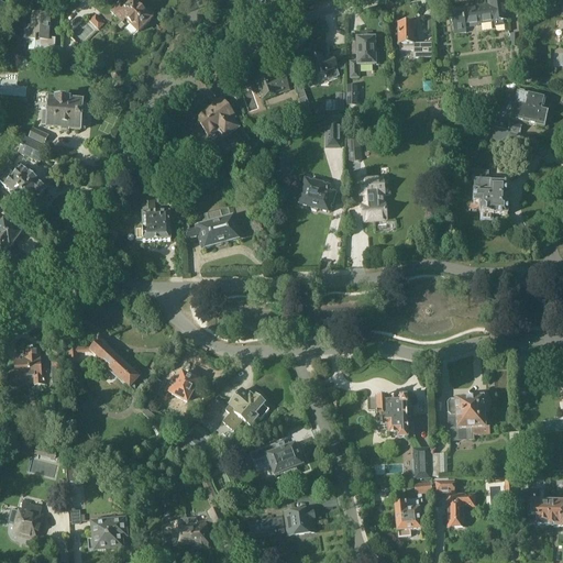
[(478,24),(508,21),(505,0),(488,2),(488,7),(451,12),(454,35),(466,33),(465,29),(477,26),(478,24)]
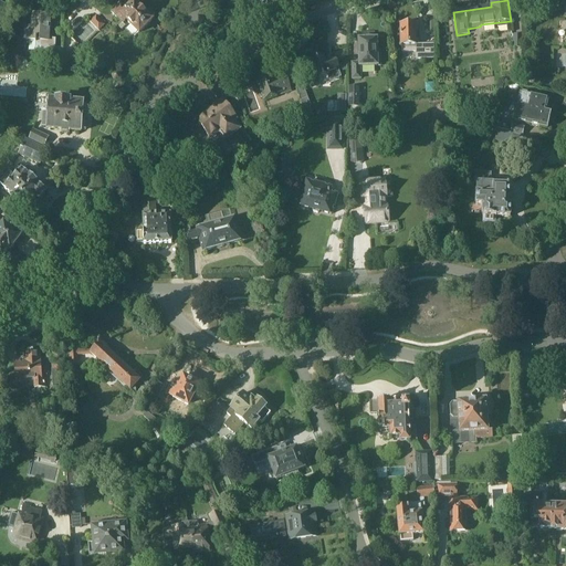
[(153,20),(150,19),(154,16),(149,11),(146,14),(135,2),(128,8),(125,4),(123,7),(121,3),(112,12),(123,23),(126,20),(139,33),(153,20)]
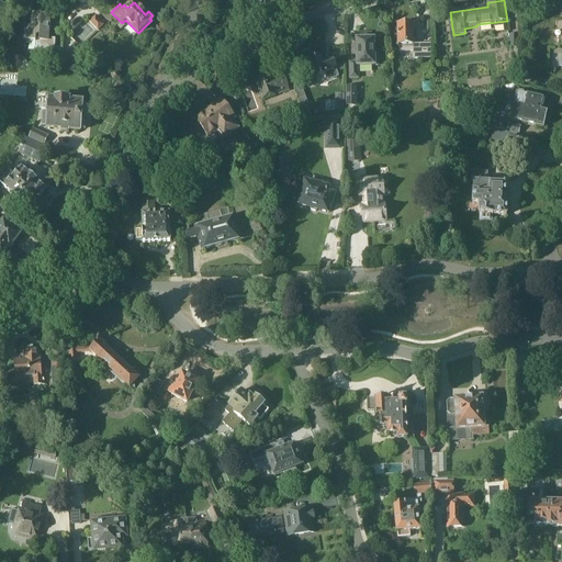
[(64,63),(64,47),(54,47),(54,40),(48,40),(51,15),(33,14),(32,27),(25,26),(24,40),(35,41),(35,43),(36,43),(35,49),(54,52),(54,63),(64,63)]
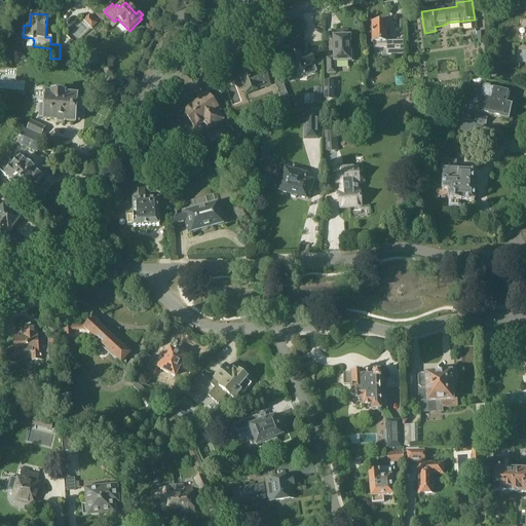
[(91,28),(97,24),(89,15),(84,21),(91,28)]
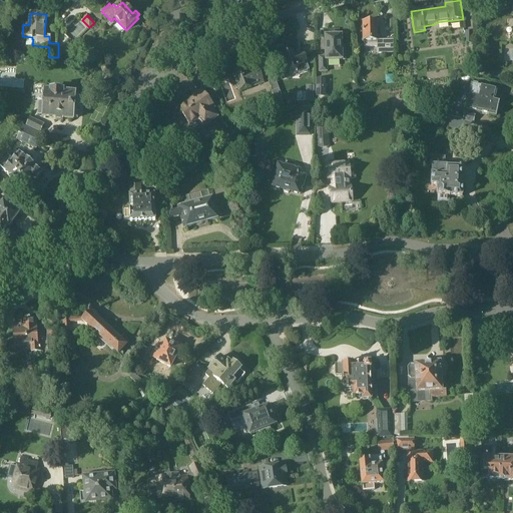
[(365,23),(364,23),(364,42),(365,47),(371,47),(377,47),(377,54),(388,54),(393,54),(393,41),(388,41),(377,41),(377,28),(379,28),(379,21),(372,21),(372,23),(371,23),(371,21),(365,22),(365,23)]
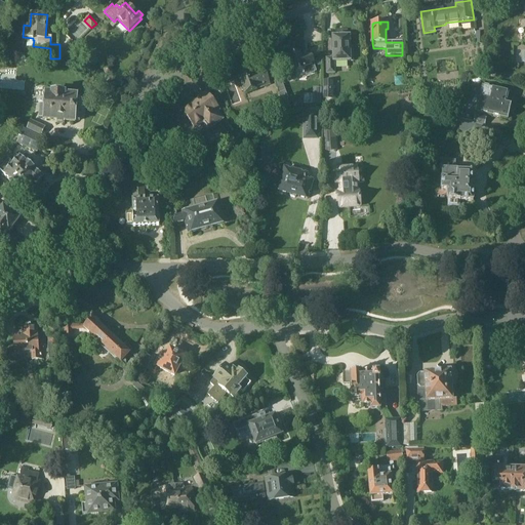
[(484,45),(484,33),(476,33),(476,45),(484,45)]
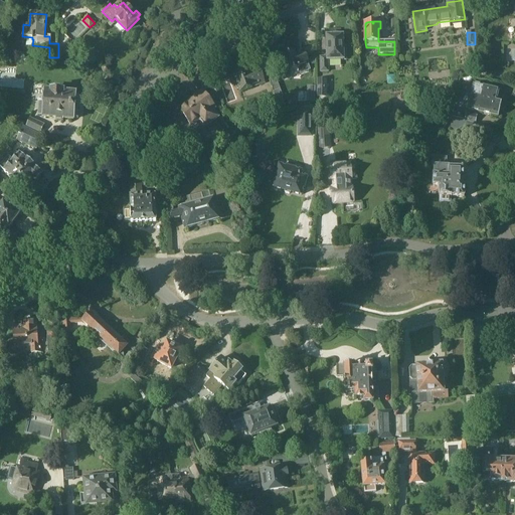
[(343,60),(346,60),(346,46),(343,46),(343,36),(341,36),(341,34),(335,34),(335,36),(327,37),(327,57),(320,57),(321,72),(328,72),(328,61),(343,60)]
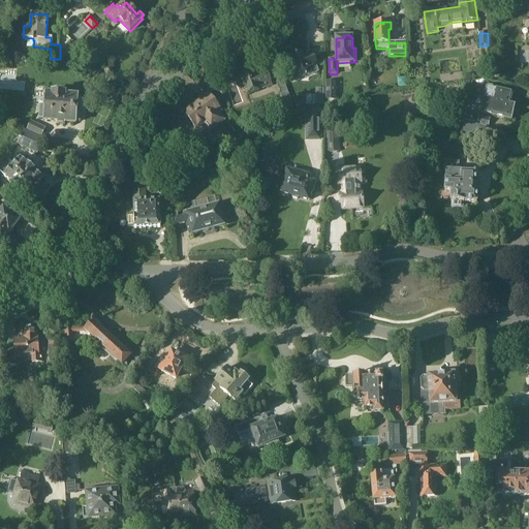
[(72,43),(64,52),(76,65),(86,57),(72,43)]
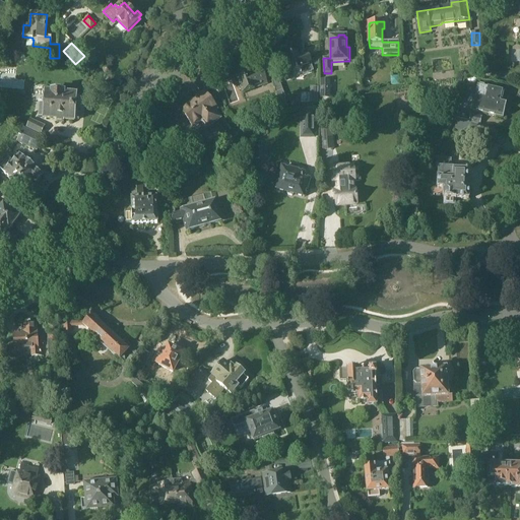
[(291,73),(301,69),(303,76),(312,72),(314,71),(308,54),(299,57),(298,53),(285,57),(291,73)]
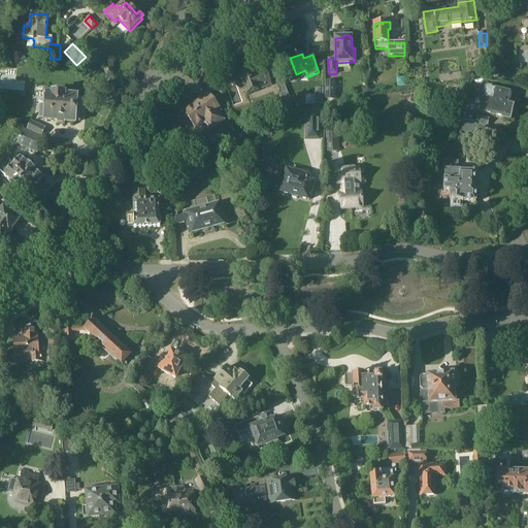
[(109,67),(105,68),(104,71),(106,75),(108,76),(112,74),(113,72),(112,68),(109,67)]
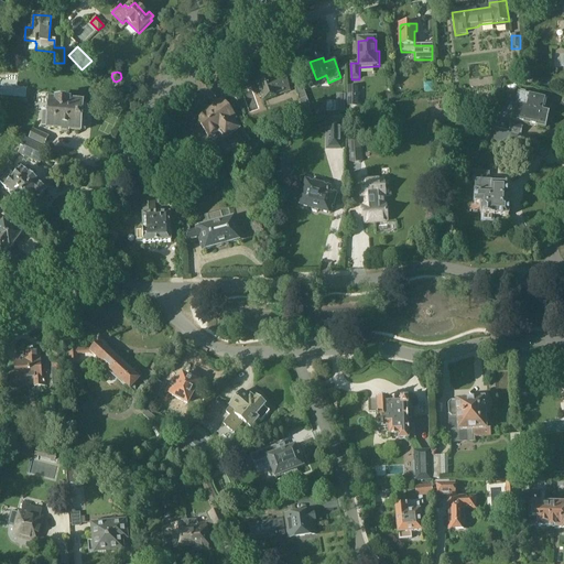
[(521,86),(521,79),(506,75),(505,83),(521,86)]
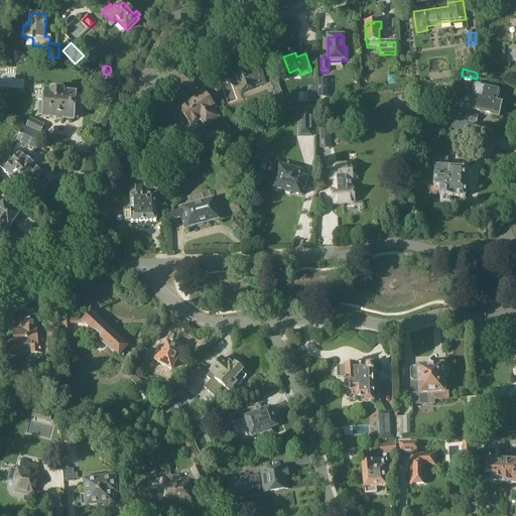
[(240,93),(265,84),(261,71),(249,75),(247,70),(234,74),(240,93)]
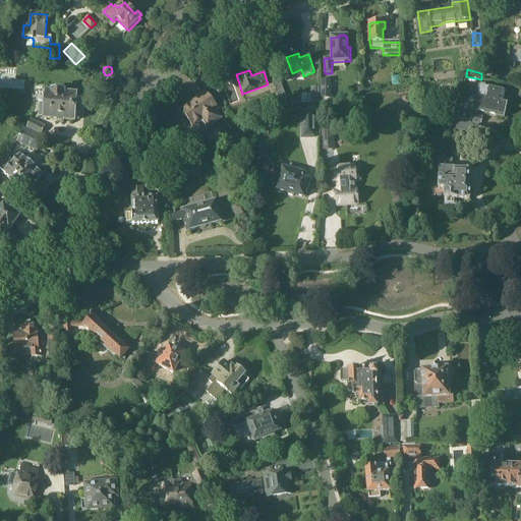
[(280,102),(286,99),(278,74),(271,77),(280,102)]
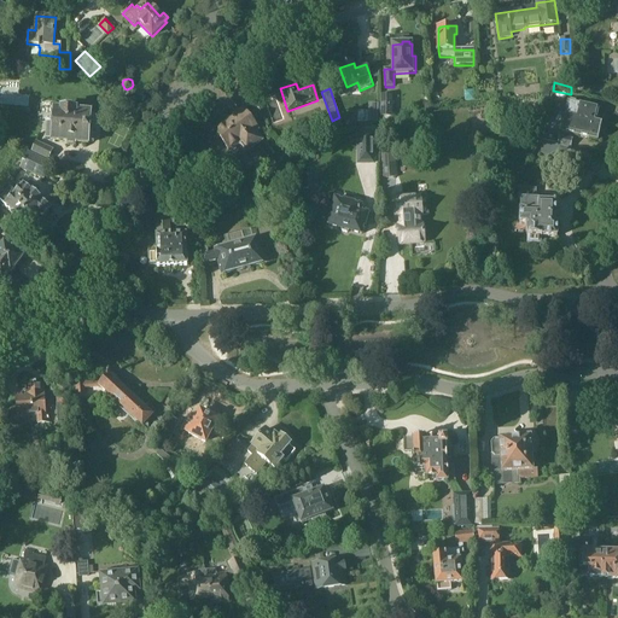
[(394,116),(394,95),(382,95),(382,116),(394,116)]
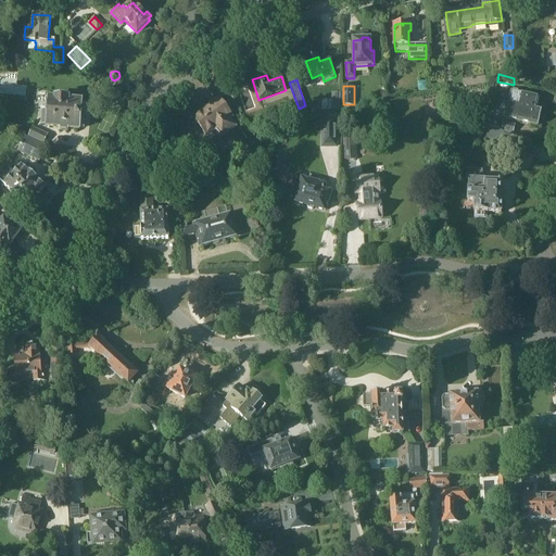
[(508,103),(538,110),(540,101),(538,101),(538,100),(517,96),(518,93),(510,92),(508,103)]
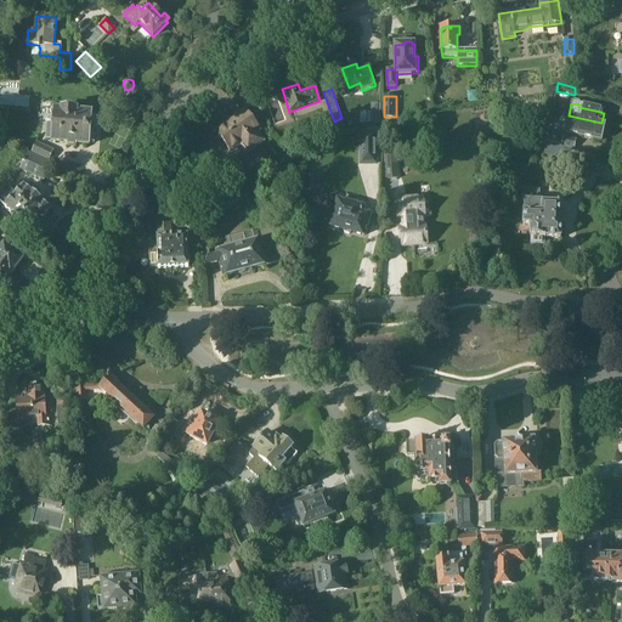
[(371,105),(369,123),(380,123),(382,105),(371,105)]
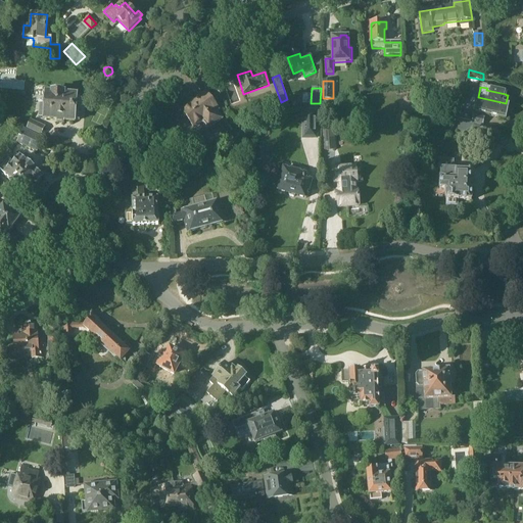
[(81,121),(82,109),(75,108),(76,102),(78,102),(78,100),(75,95),(72,95),(70,97),(65,97),(65,93),(52,92),(52,94),(47,93),(47,101),(46,101),(46,104),(41,103),(40,117),(45,117),(74,121),(74,120),(81,121)]
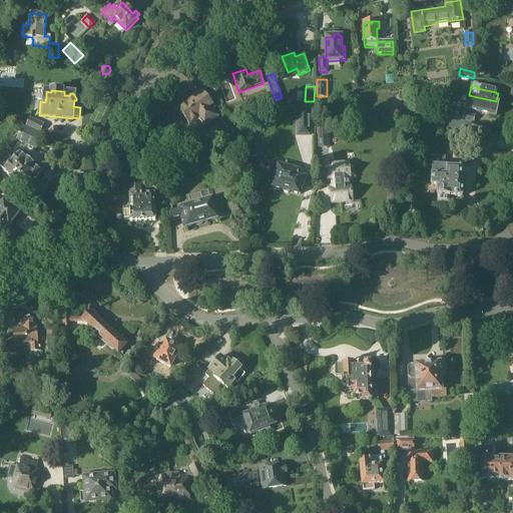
[(208,122),(216,116),(210,108),(213,106),(202,91),(178,109),(190,125),(203,115),(208,122)]
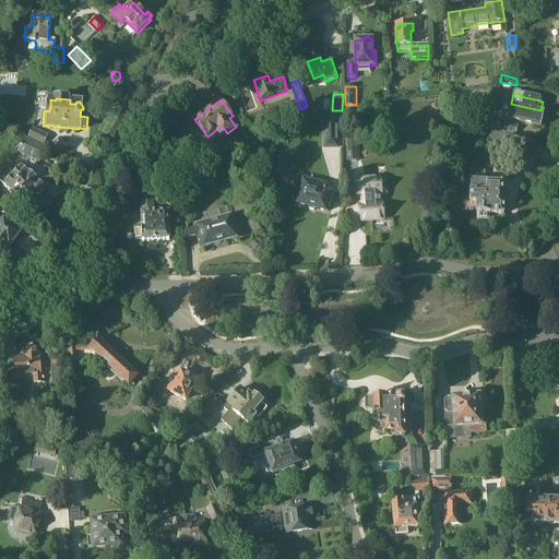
[(544,111),(540,110),(511,104),(510,104),(507,120),(540,127),(544,111)]
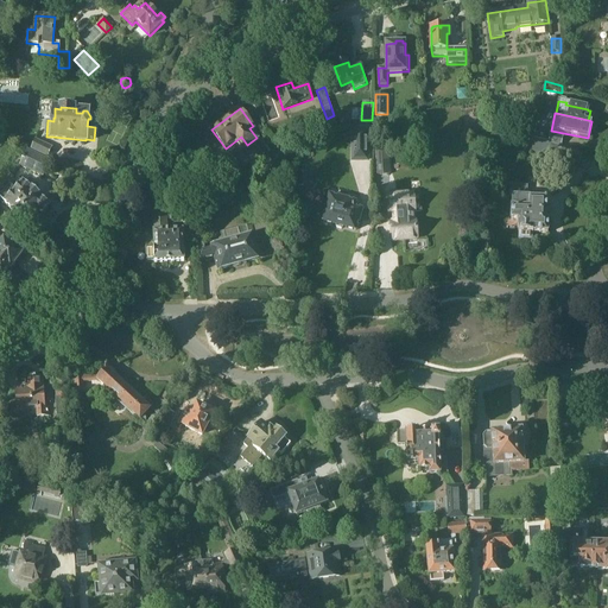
[(354,131),(354,160),(368,160),(368,131),(354,131)]
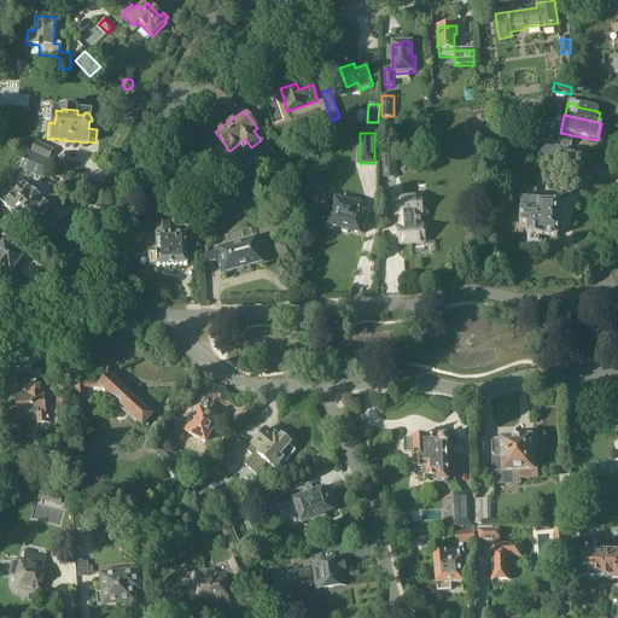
[(558,145),(559,136),(546,134),(543,141),(558,145)]
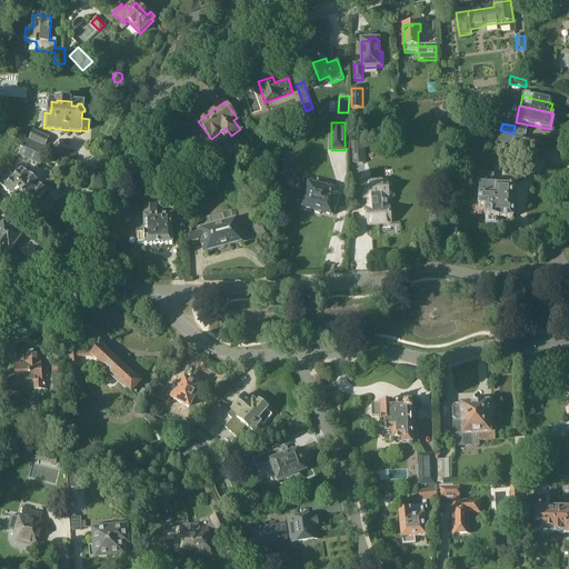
[(515,126),(513,133),(526,137),(527,129),(515,126)]
